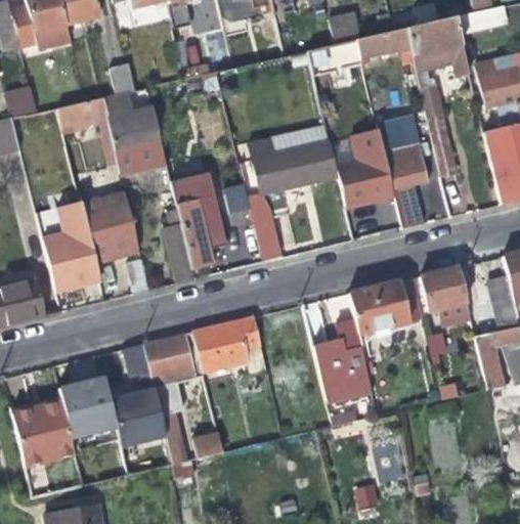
[(67,25),(59,0),(25,0),(26,5),(10,9),(11,14),(19,46),(35,42),(37,47),(70,38),(67,25)]
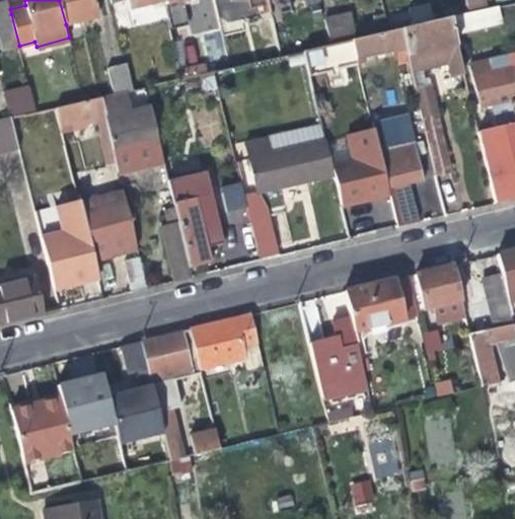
[(59,0),(66,24),(99,16),(95,0),(59,0)]
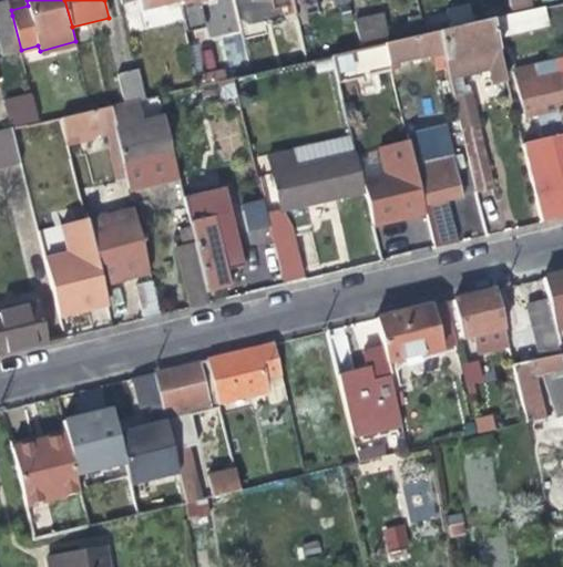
[(140,0),(143,9),(177,0),(123,0),(124,3),(135,0),(140,0)]
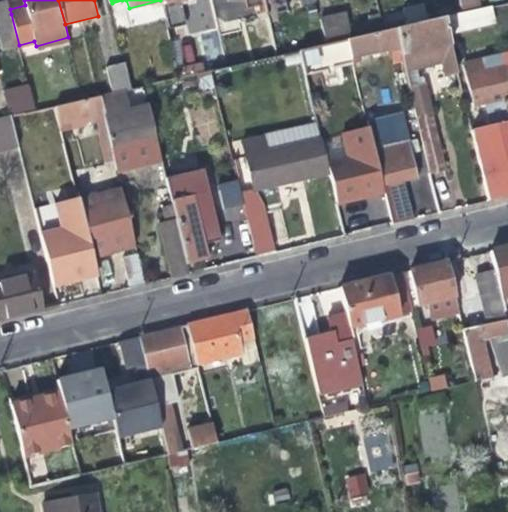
[(224,0),(226,18),(252,17),(251,0),(253,0),(224,0)]
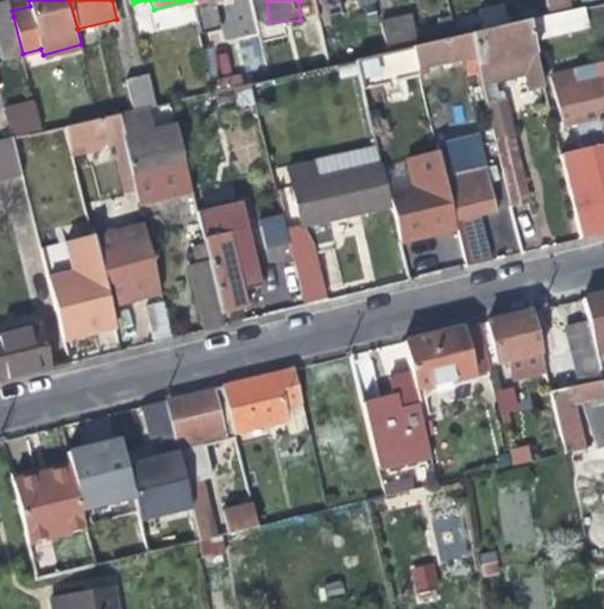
[(572,10),(570,0),(548,0),(552,14),(572,10)]
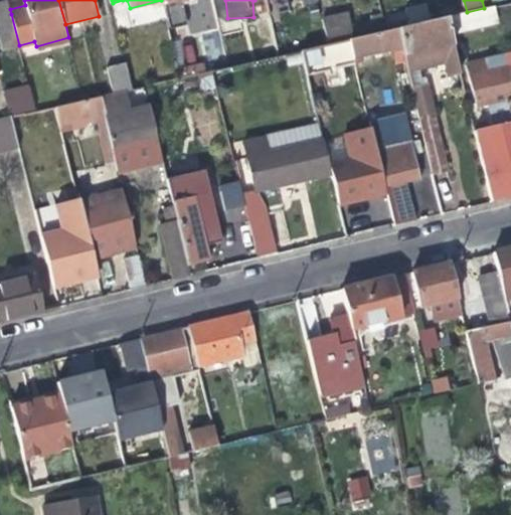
[(19,45),(11,14),(10,9),(8,1),(0,3),(0,45),(1,49),(19,45)]
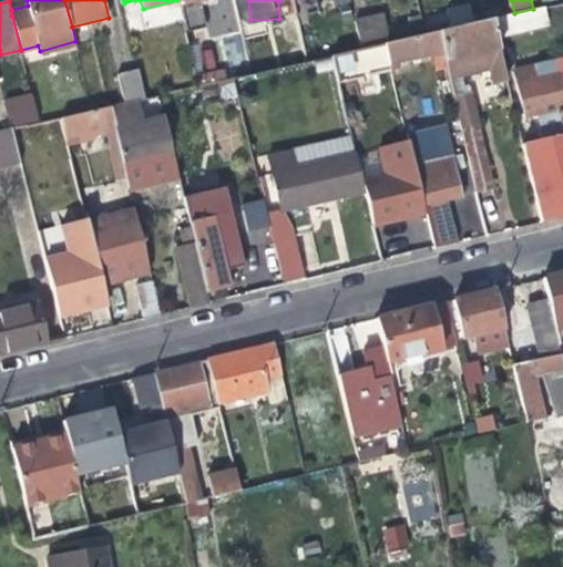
[(448,8),(452,27),(474,22),(470,2),(448,8)]
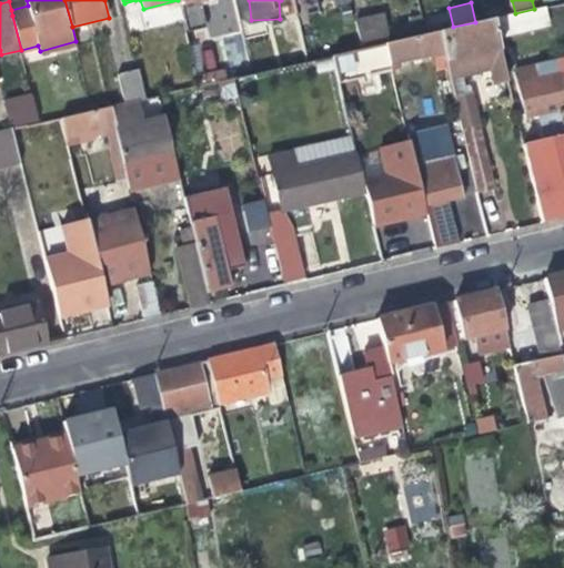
[(563,2),(547,6),(551,20),(563,17),(563,2)]
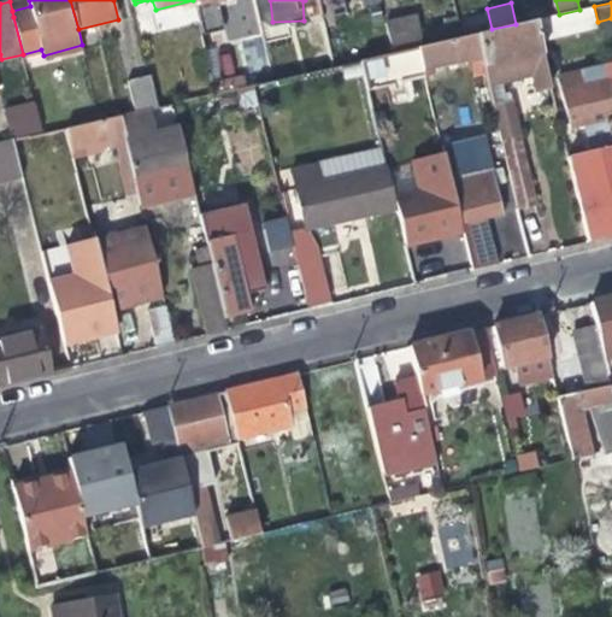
[(604,50),(598,22),(594,6),(580,10),(559,15),(534,21),(545,64),(604,50)]
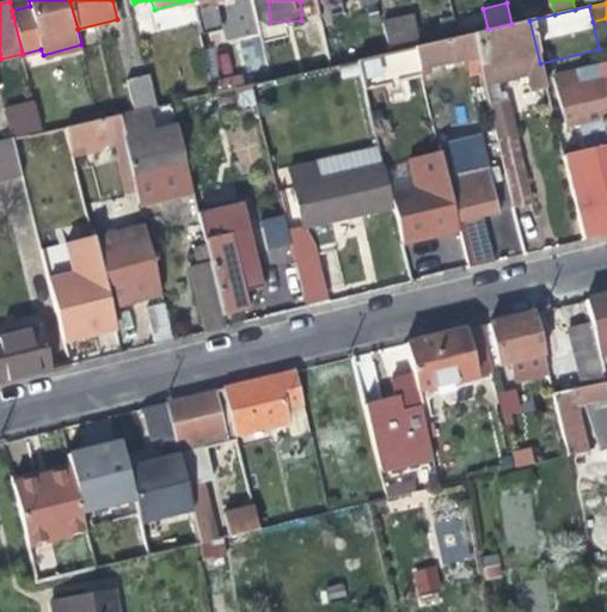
[(382,23),(390,51),(414,46),(461,36),(458,24),(415,34),(411,17),(382,23)]
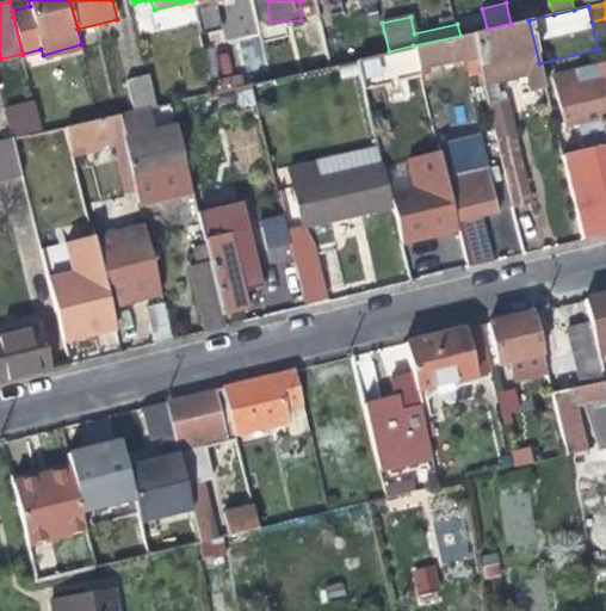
[(545,86),(539,63),(529,20),(511,24),(487,29),(471,32),(476,55),(490,115),(495,137),(501,164),(507,186),(512,205),(531,201),(507,98),(500,99),(496,82),(511,79),(527,75),(531,90),(545,86)]
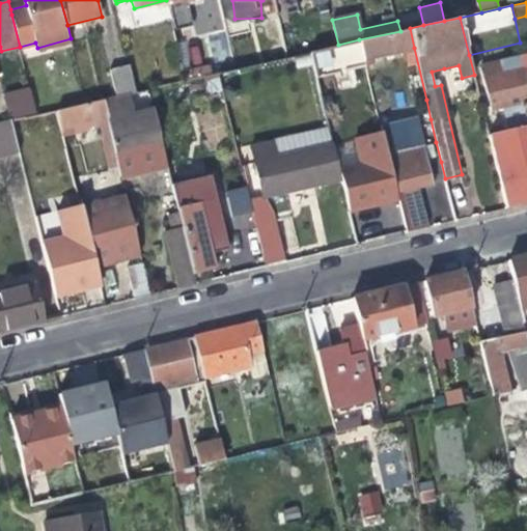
[(383,56),(414,48),(410,28),(400,31),(359,39),(365,67),(385,63),(383,56)]
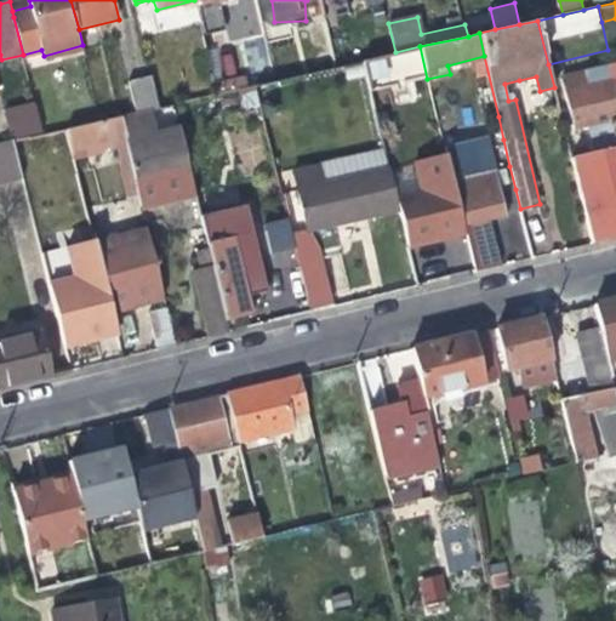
[(370,92),(427,79),(420,46),(395,52),(361,60),(370,92)]
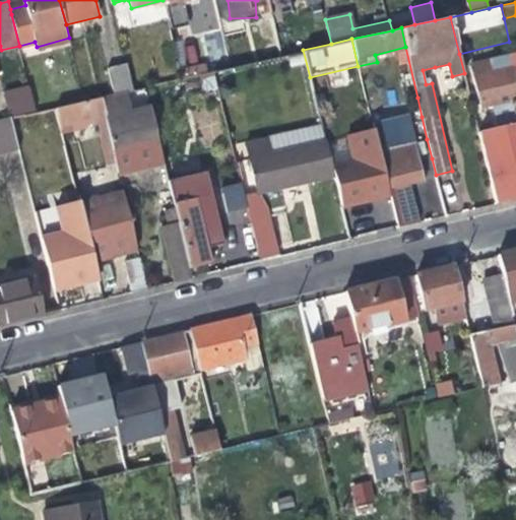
[(477,131),(495,202),(515,197),(515,78),(509,53),(469,63),(479,108),(493,105),(498,126),(477,131)]
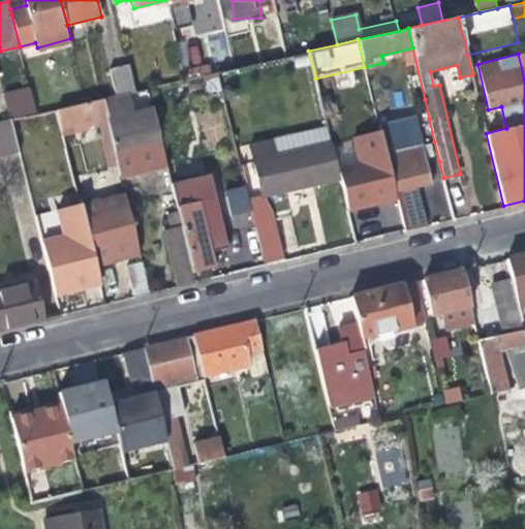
[(113,68),(119,93),(137,89),(130,63),(113,68)]
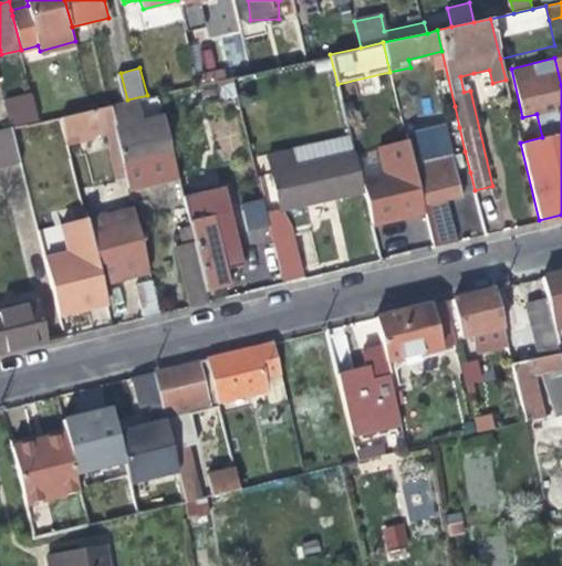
[(6,98),(12,124),(12,126),(39,119),(31,93),(6,98)]
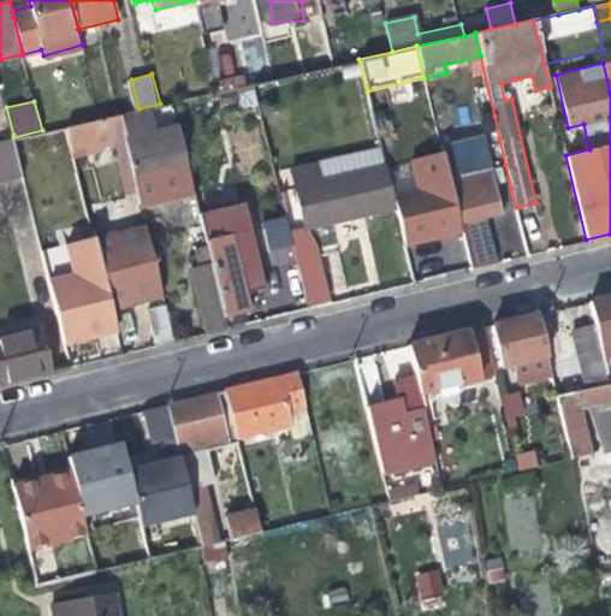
[(172,101),(160,104),(138,108),(122,112),(141,197),(142,203),(170,197),(194,191),(172,101)]
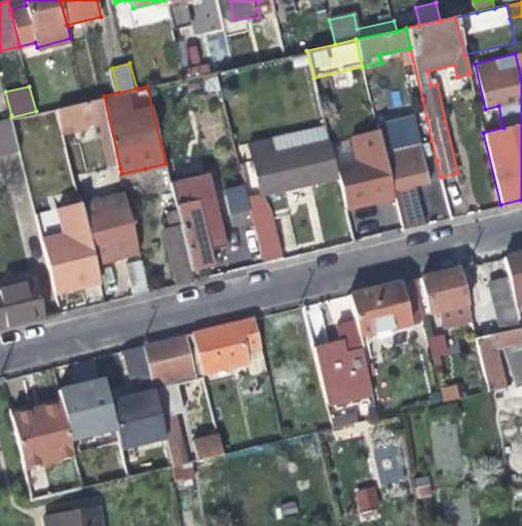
[(61,179),(76,176),(69,144),(66,134),(60,106),(36,111),(11,117),(19,144),(57,136),(60,147),(53,148),(61,179)]
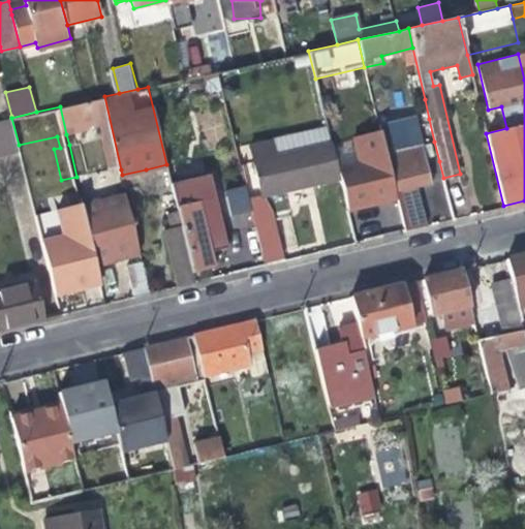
[(0,155),(20,152),(19,145),(11,118),(11,116),(0,118),(0,155)]
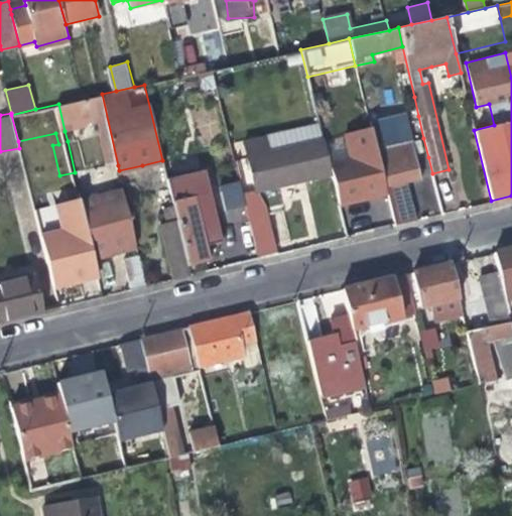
[(386,127),(391,146),(375,149),(383,185),(408,179),(419,176),(415,160),(411,140),(407,122),(406,117),(399,119),(400,124),(386,127)]
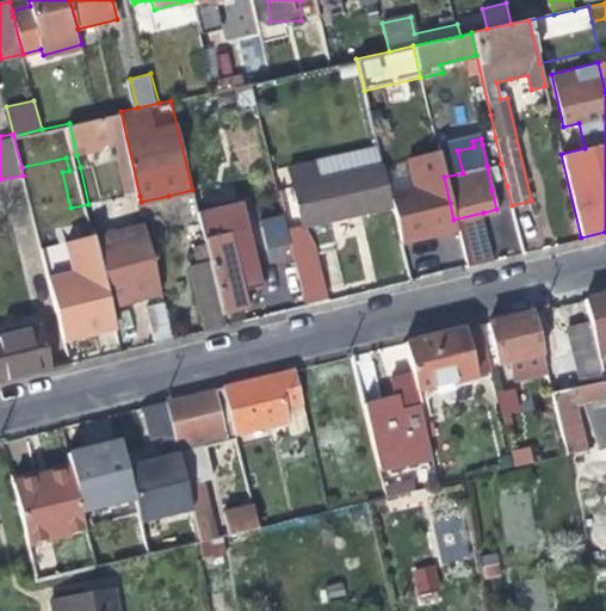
[(458,240),(439,159),(412,166),(416,193),(389,198),(406,252),(431,246),(458,240)]
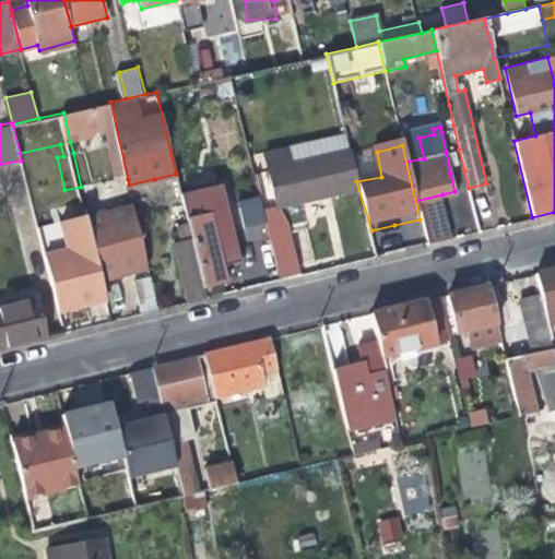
[(256,174),(257,179),(262,207),(328,194),(357,188),(356,181),(350,153),(256,174)]
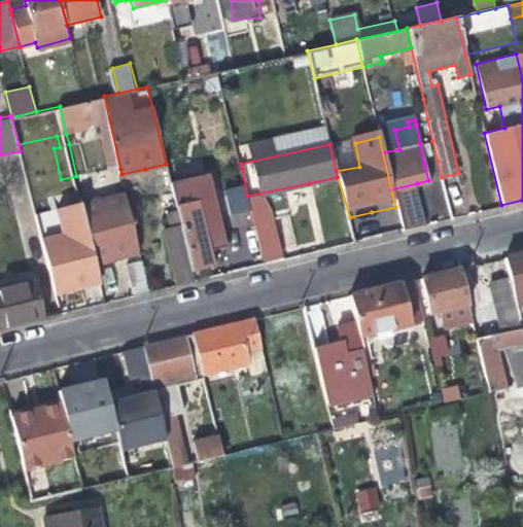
[(209,174),(170,183),(173,197),(180,225),(190,272),(213,267),(209,251),(219,249),(227,247),(209,174)]
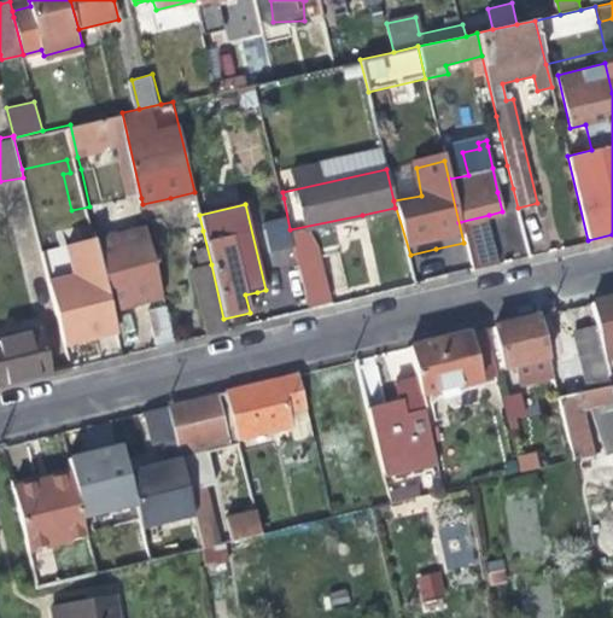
[(165,298),(147,221),(95,233),(95,234),(100,257),(105,279),(112,310),(135,305),(165,298)]
